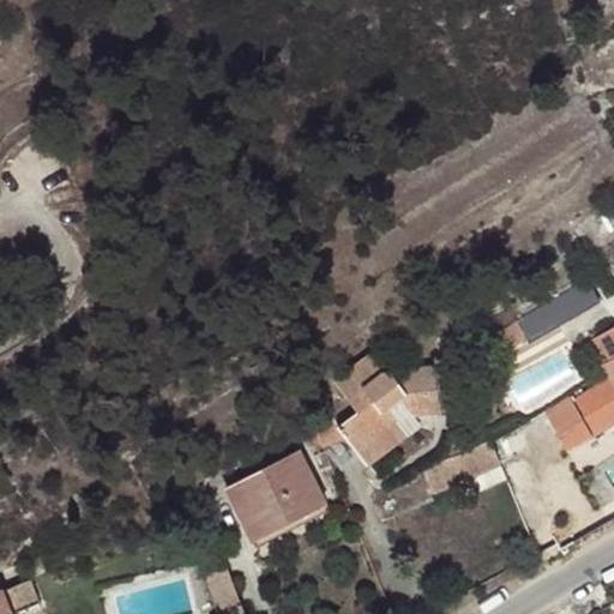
[(578,314),(599,301),(581,282),(500,331),(509,345),(525,336),(527,338),(534,332),(535,333),(576,309),(578,314)]
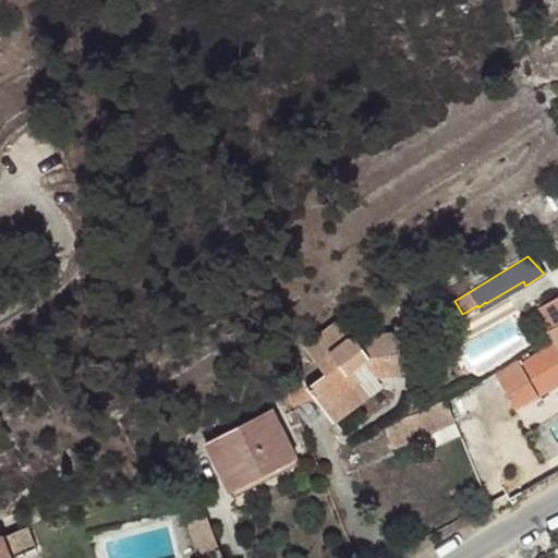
[(557,295),(535,310),(550,334),(554,339),(557,347),(557,295)]
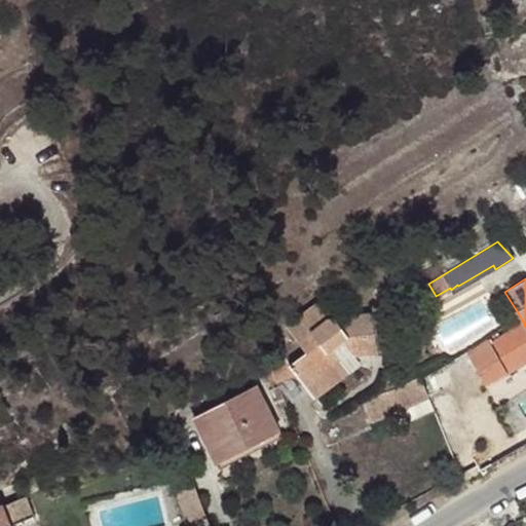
[(290,366),(313,398),(348,372),(333,350),(347,339),(350,354),(375,353),(371,314),(327,320),(317,303),(288,326),(307,352),(290,366)]
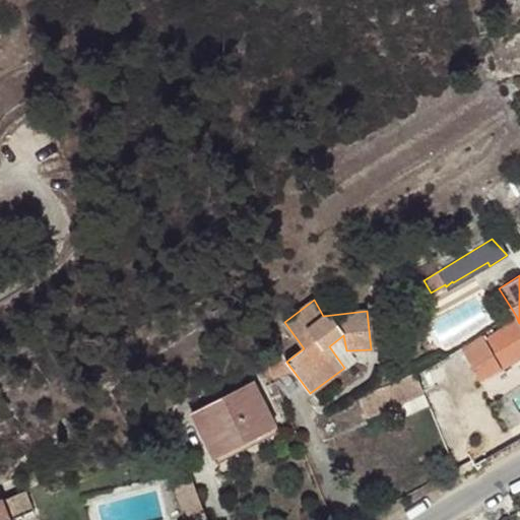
[(485,329),(460,345),(479,381),(518,360),(519,358),(519,323),(516,316),(489,334),(485,329)]
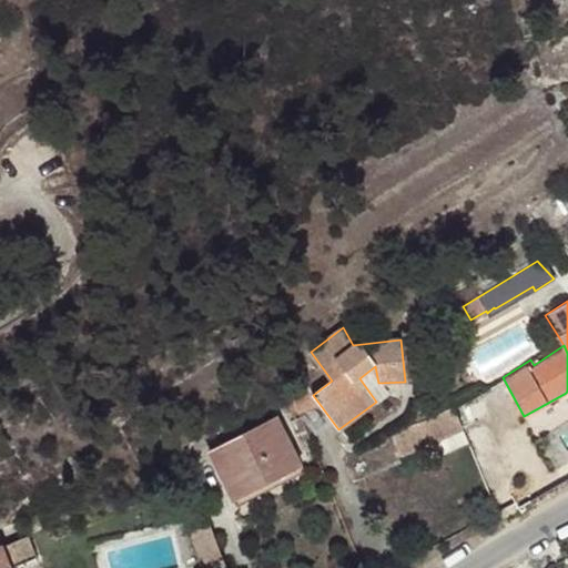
[(452,407),(453,408),(460,428),(485,417),(475,395),(452,406),(452,407)]
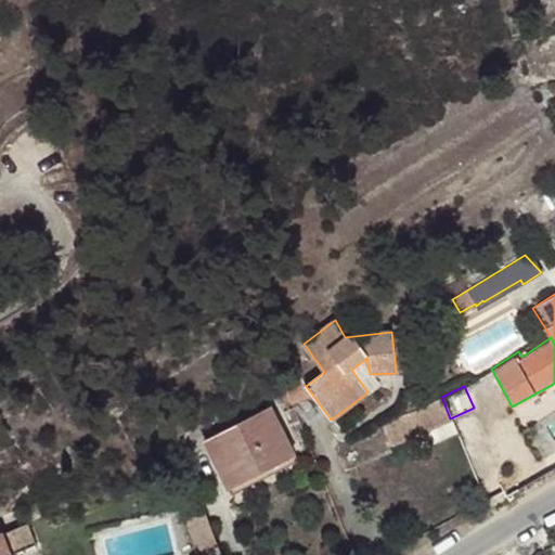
[(442,399),(381,426),(389,447),(415,436),(451,420),(450,418),(442,399)]
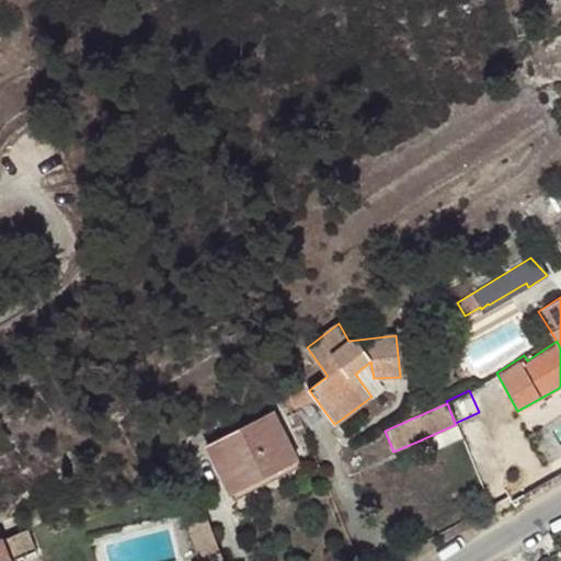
[(231,494),(298,459),(273,412),(206,446),(231,494)]
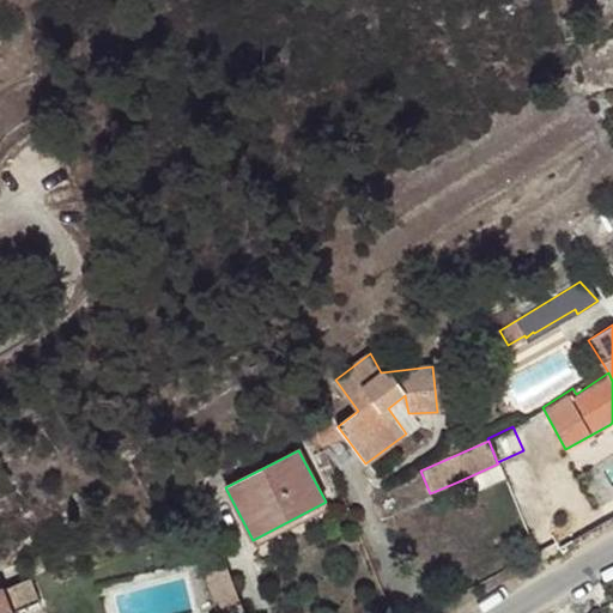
[(459,481),(465,496),(504,479),(498,463),(459,481)]
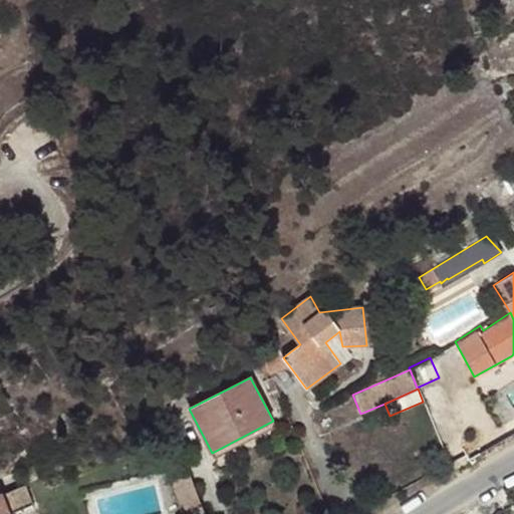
[(163,462),(179,454),(174,444),(158,452),(163,462)]
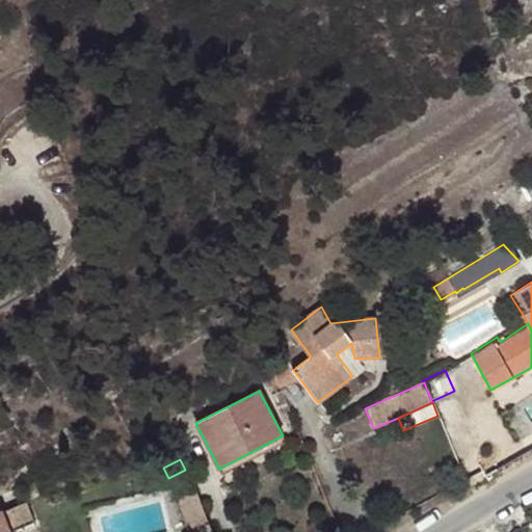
[(211,531),(195,490),(176,498),(188,531),(187,531),(211,531)]
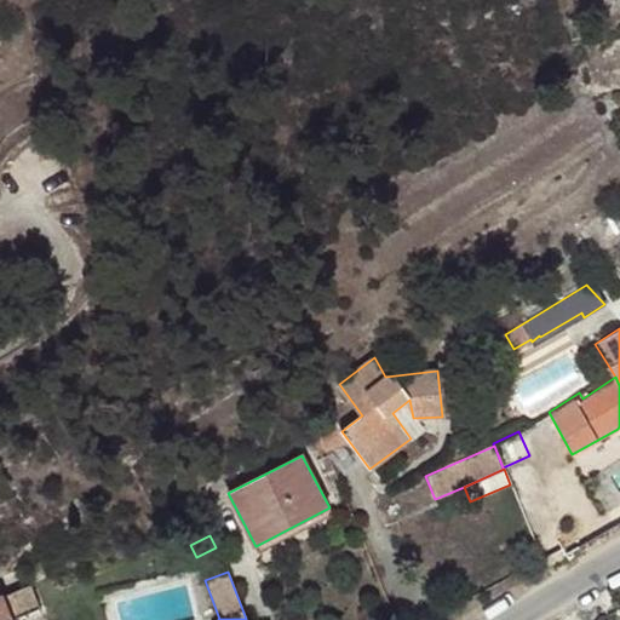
[(11,619),(12,619),(41,608),(32,585),(0,598),(0,619),(11,619)]
